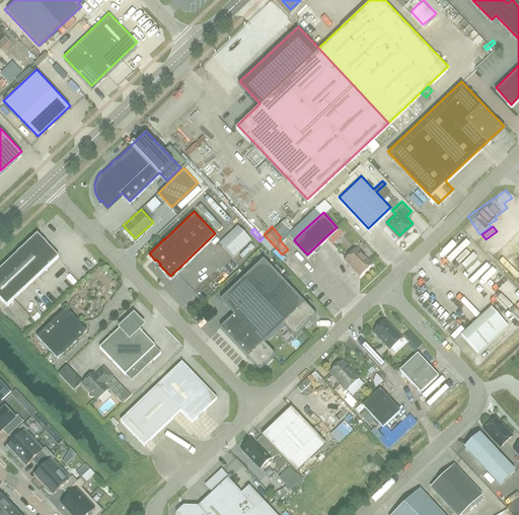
[(0,294),(7,302),(59,253),(38,230),(0,265),(0,294)]
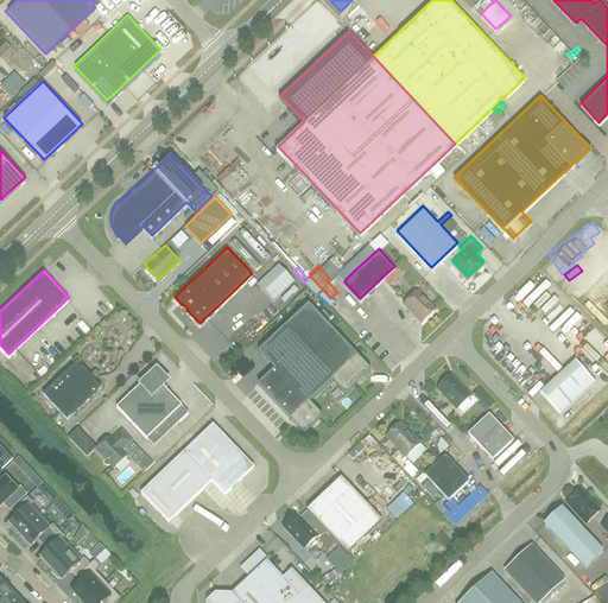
[(422,319),(436,305),(418,287),(404,300),(422,319)]
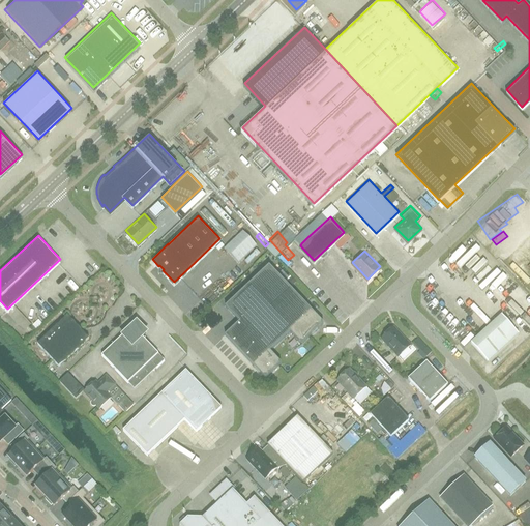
[(239,318),(225,331),(265,374),(281,359),(269,347),(290,328),(301,341),(323,319),(269,262),(226,303),(239,318)]
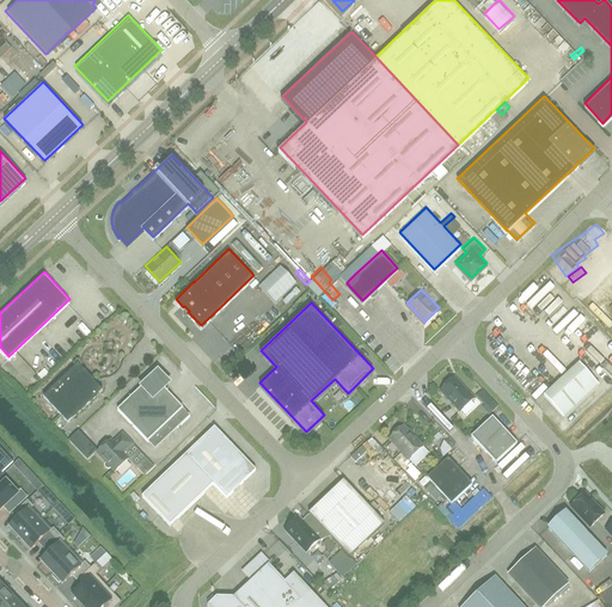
[(576,323),(589,310),(585,305),(571,318),(576,323)]
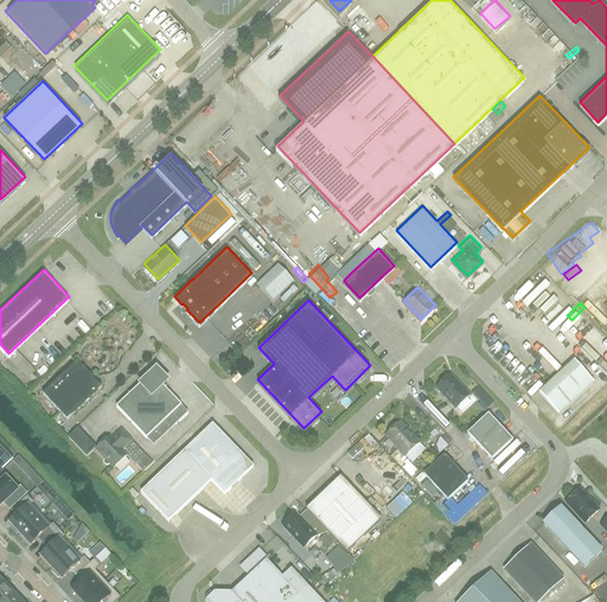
[(330,316),(334,322),(339,318),(334,313),(330,316)]
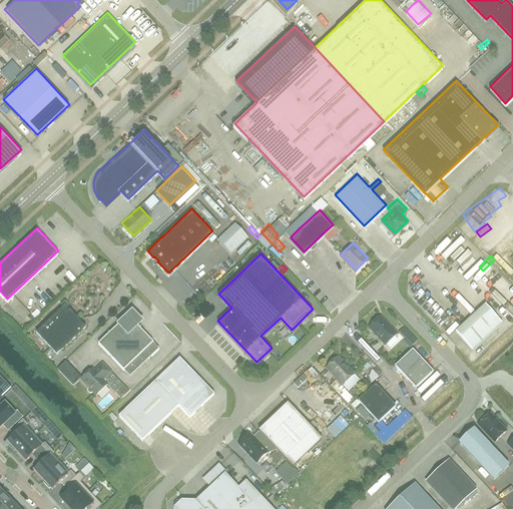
[(485,301),(456,329),(472,347),(502,319),(485,301)]
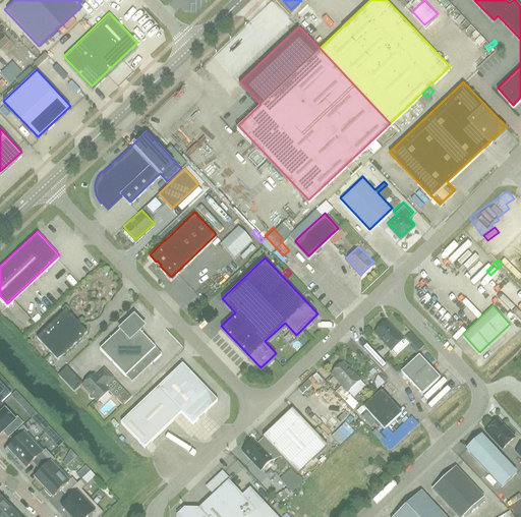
[(37,316),(44,311),(41,306),(34,310),(37,316)]
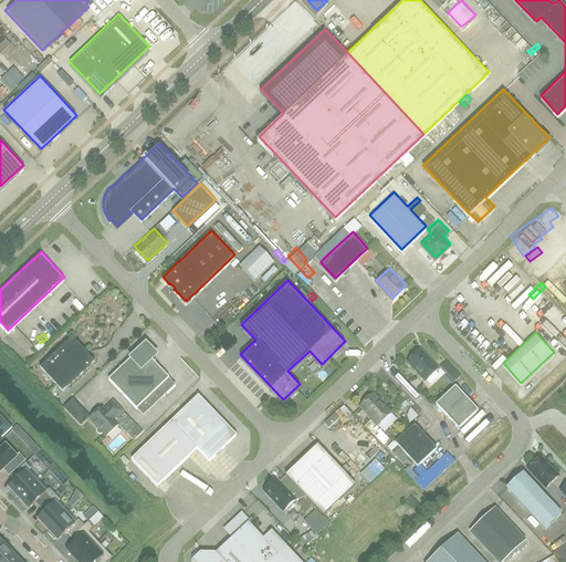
[(63,388),(95,357),(72,333),(40,364),(63,388)]
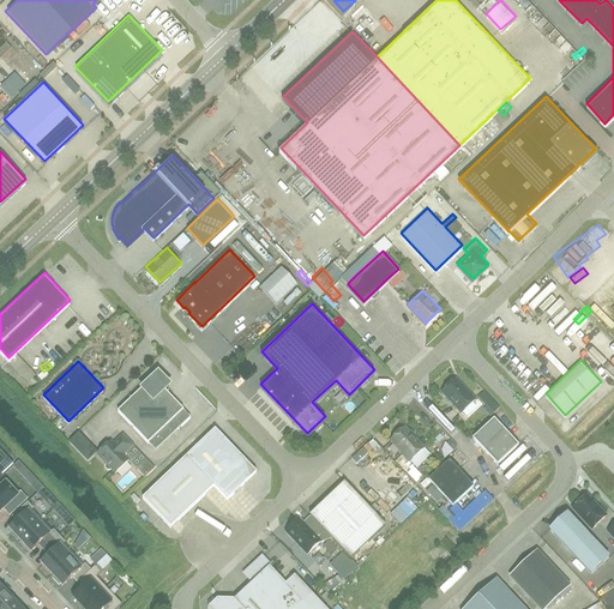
[(155,372),(118,406),(148,439),(174,415),(181,422),(191,414),(184,405),(164,385),(170,380),(162,372),(158,375),(155,372)]
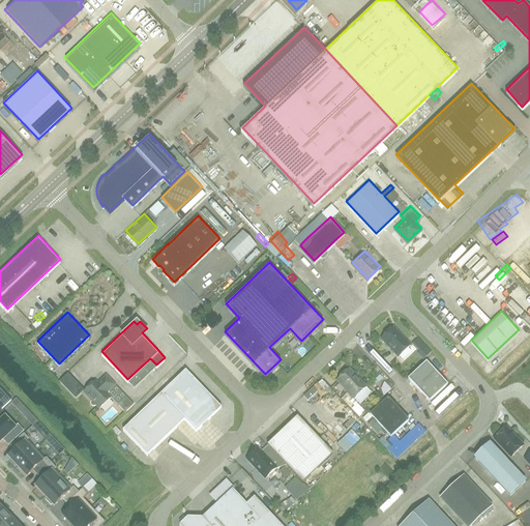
[(399,353),(411,342),(393,323),(381,334),(399,353)]
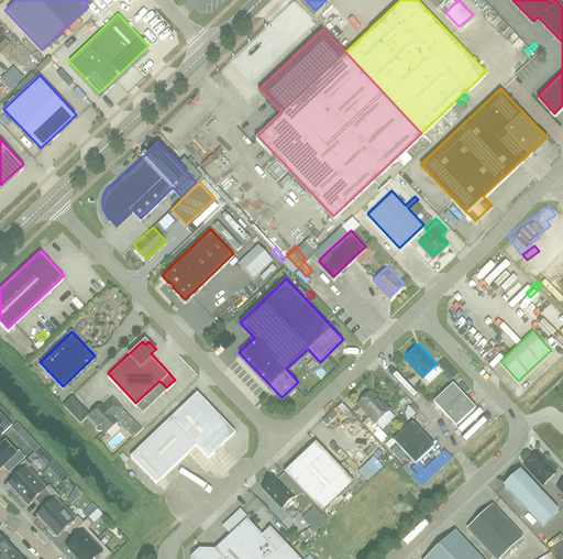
[(444,354),(438,361),(445,370),(443,371),(450,379),(459,370),(444,354)]
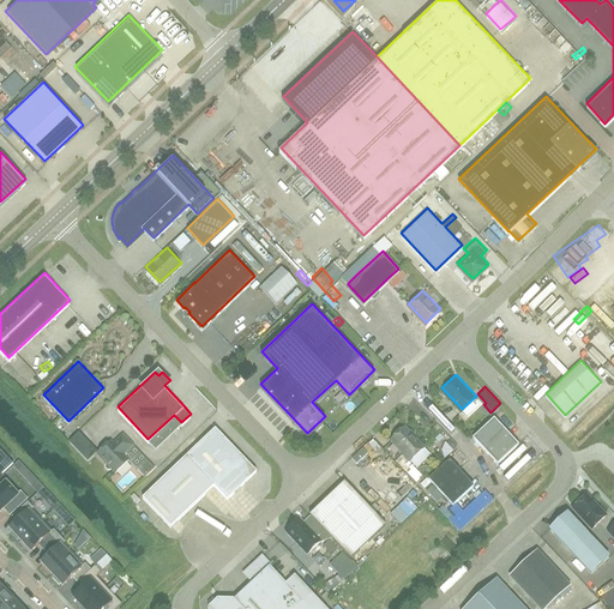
[(208,393),(199,401),(208,410),(216,403),(208,393)]
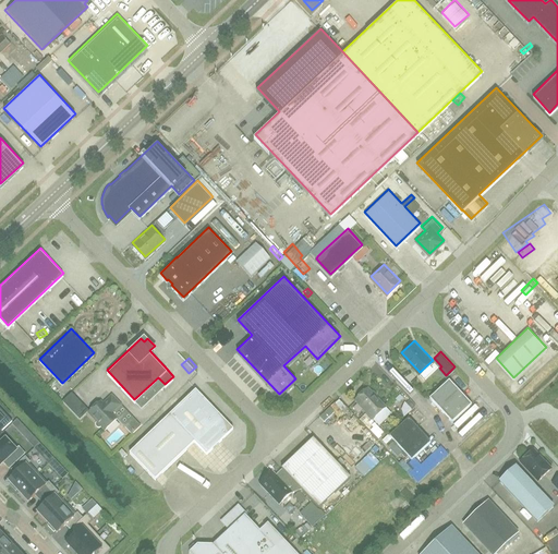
[(85,375),(92,382),(99,374),(93,368),(85,375)]
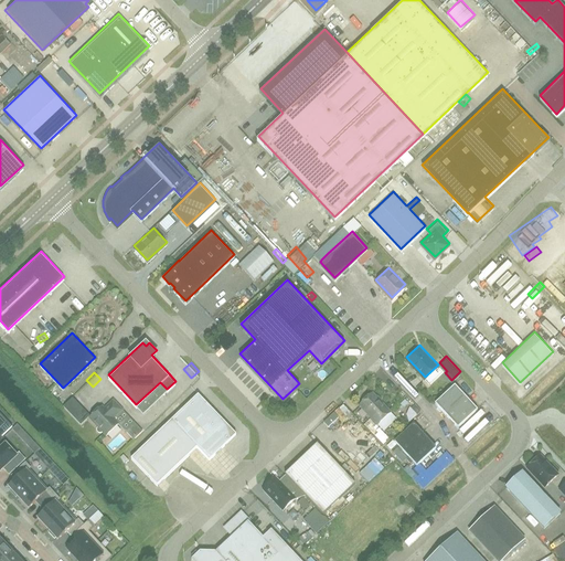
[(458,424),(477,406),(455,382),(435,400),(458,424)]
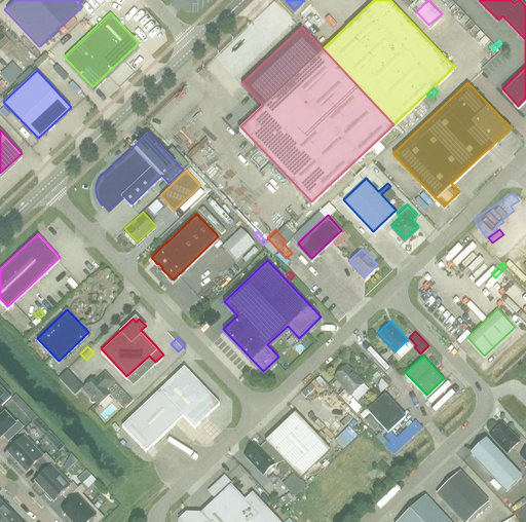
[(351,392),(364,380),(346,362),(334,373),(351,392)]
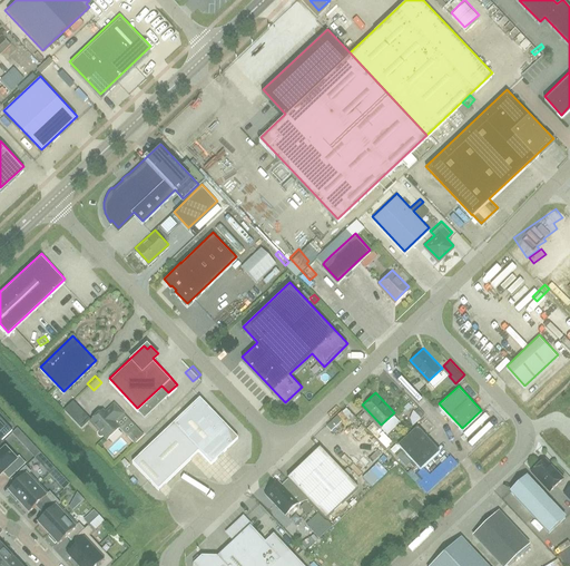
[(199,394),(173,420),(133,459),(158,487),(198,448),(210,461),(238,435),(199,394)]
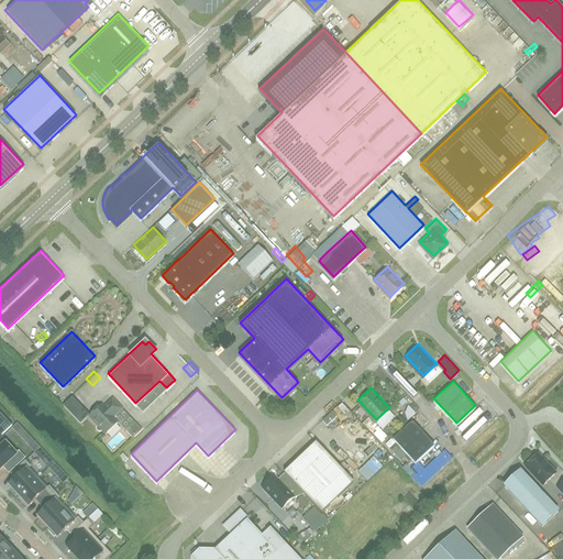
[(72,393),(67,397),(77,405),(80,402),(72,393)]
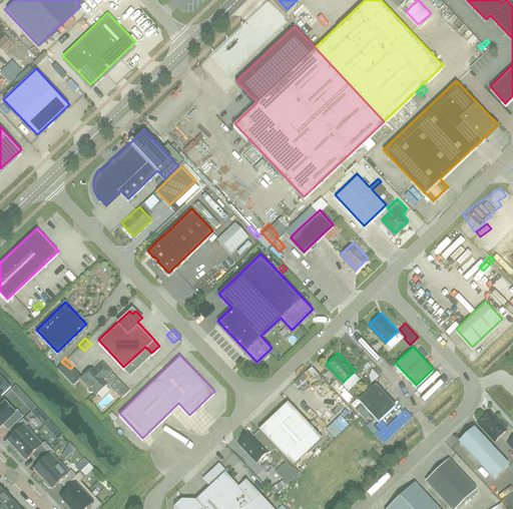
[(93,365),(80,376),(89,385),(88,386),(88,388),(90,390),(92,390),(93,390),(96,393),(107,382),(121,396),(129,388),(111,369),(112,369),(103,359),(95,366),(93,365)]
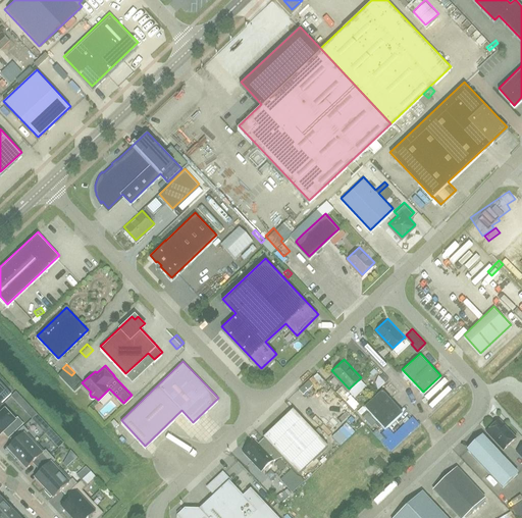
[(308,385),(314,380),(321,389),(331,379),(319,367),(304,380),(308,385)]
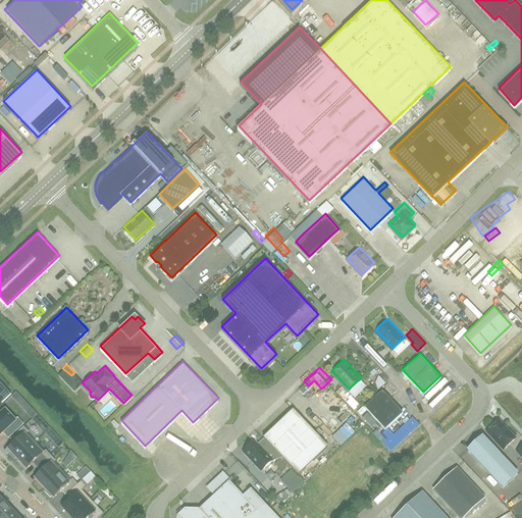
[(381,367),(378,373),(386,378),(389,372),(381,367)]
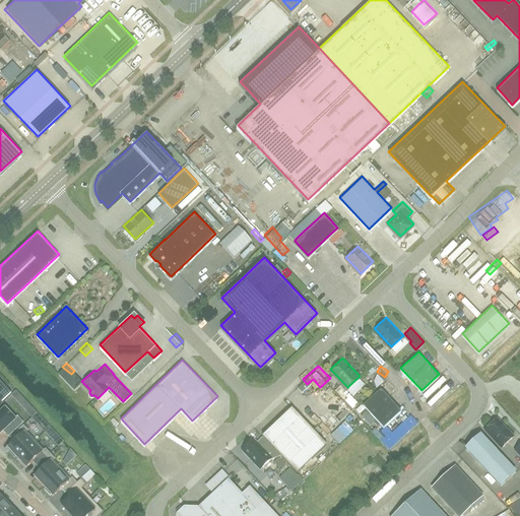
[(428,398),(433,403),(458,378),(454,373),(428,398)]
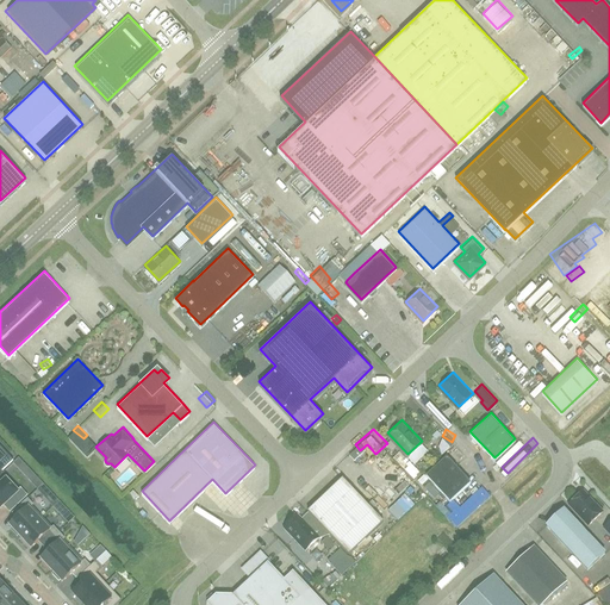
[(0,442),(0,463),(1,466),(12,456),(0,442)]
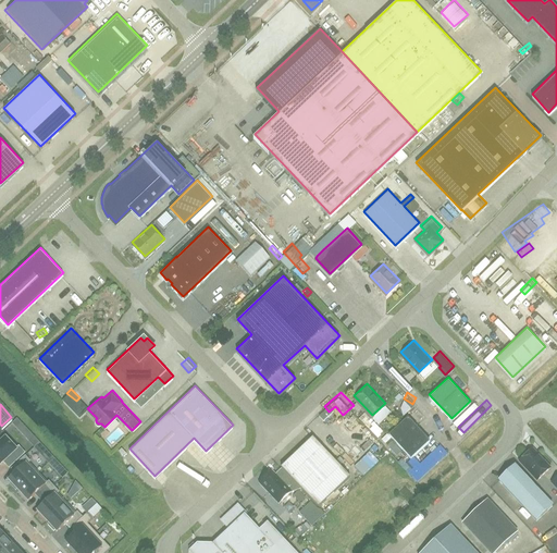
[(398,422),(388,431),(395,439),(403,447),(400,450),(405,454),(407,452),(410,455),(420,446),(430,438),(419,426),(408,414),(398,422)]
